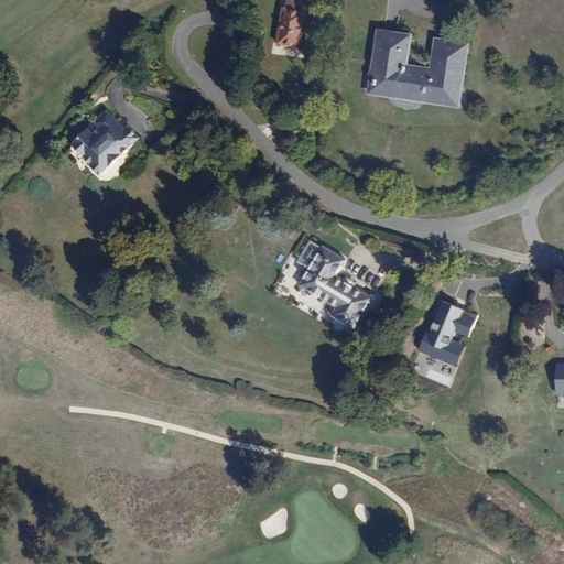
[(302,49),(307,11),(299,9),(300,1),(293,0),(286,0),(285,7),(283,6),(278,44),(302,49)]
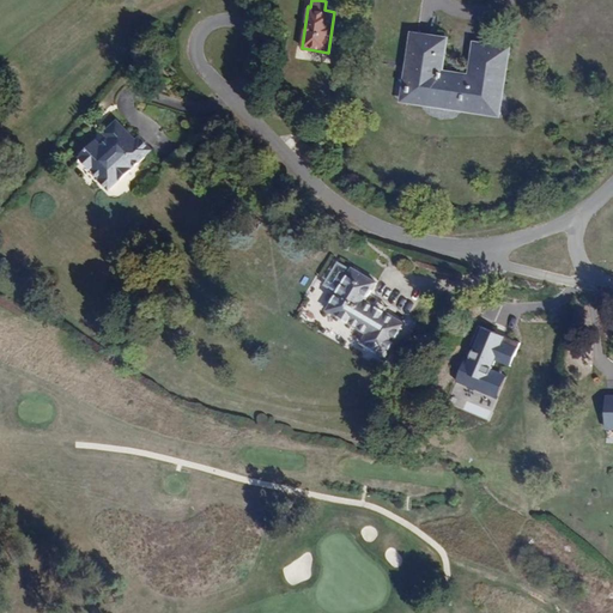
[(501,116),(511,47),(474,41),(468,73),(444,68),(449,37),(411,31),(400,101),(501,116)]
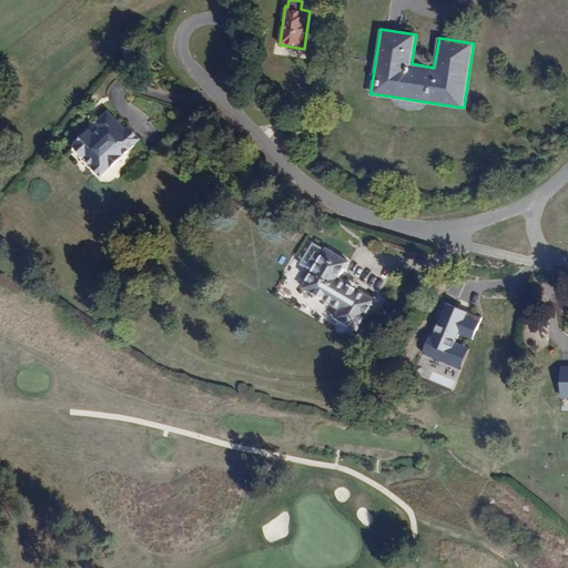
[(105,172),(145,134),(134,122),(131,125),(117,109),(111,109),(104,115),(104,121),(107,123),(99,130),(97,128),(92,128),(78,140),(78,145),(84,153),(90,153),(98,161),(97,162),(105,172)]
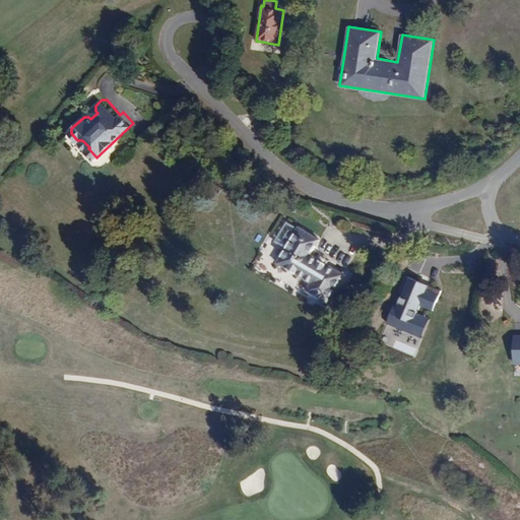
[(343,273),(310,252),(317,240),(298,228),(298,229),(286,221),(274,241),(284,248),(276,260),(311,279),(306,287),(326,300),(343,273)]
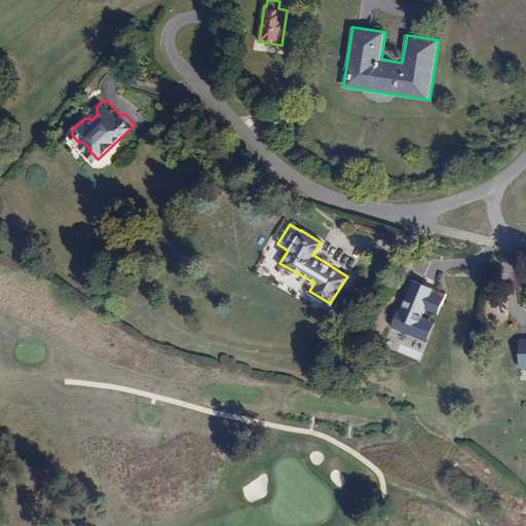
[(443,294),(411,282),(391,327),(426,342),(435,323),(420,317),(423,308),(439,314),(443,294)]
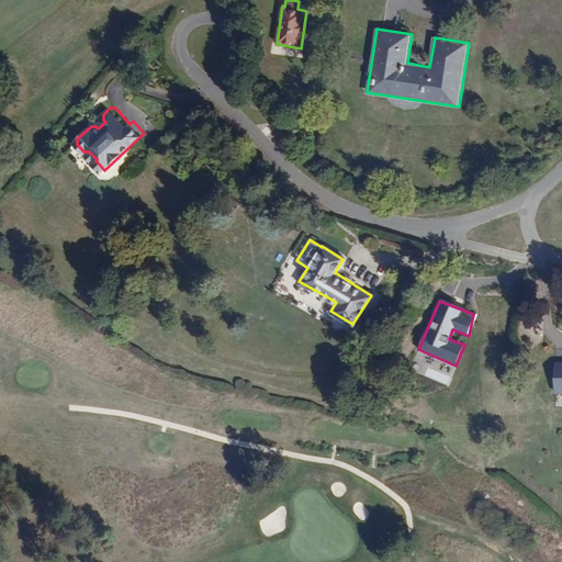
All buildings are outlined.
